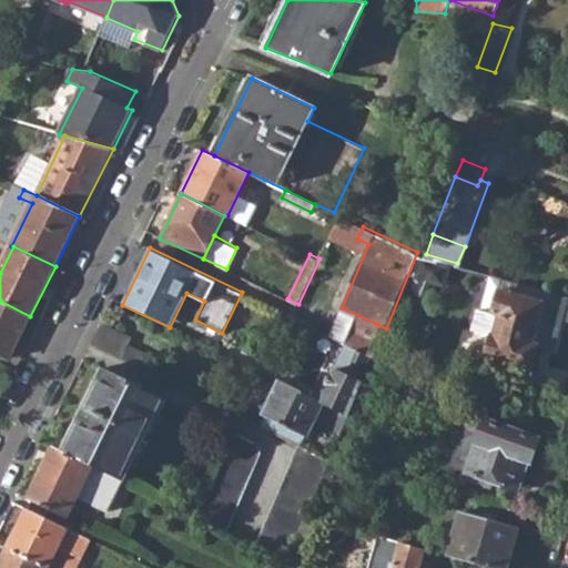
[(485,310),(494,313),(506,279),(496,275),(485,310)]
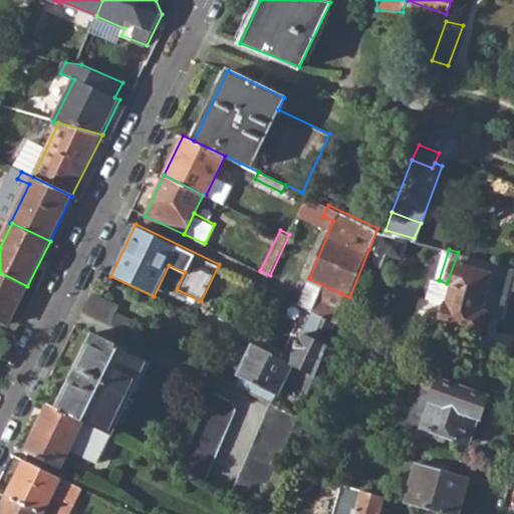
[(513,267),(458,252),(447,283),(453,285),(442,322),(481,334),(488,310),(482,308),(486,295),(508,301),(511,288),(513,289),(513,267)]
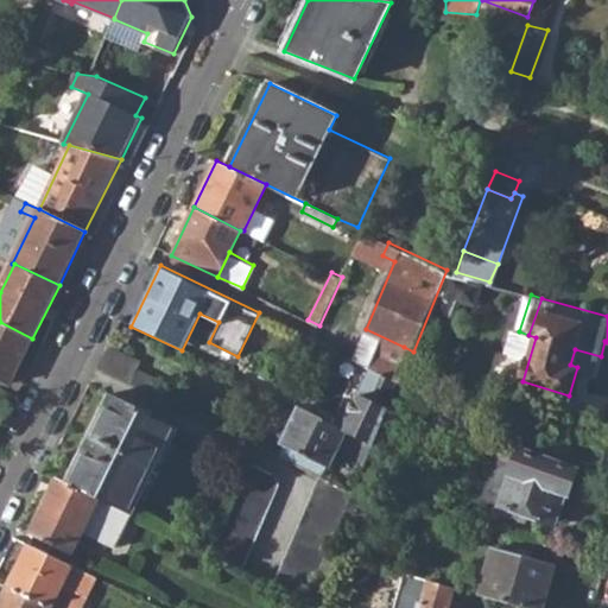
[(0,378),(11,384),(32,339),(0,322),(0,378)]
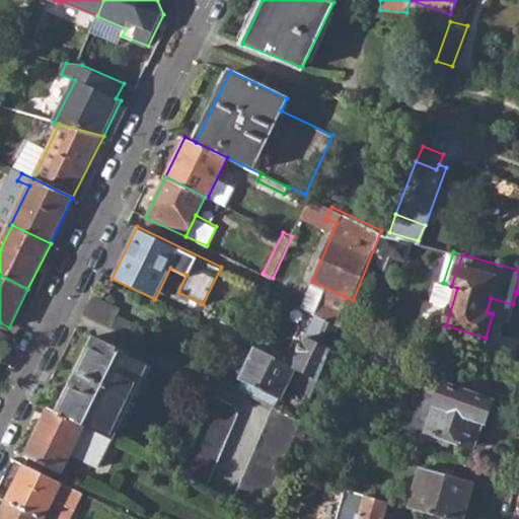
[(345,296),(340,308),(348,311),(353,300),(345,296)]
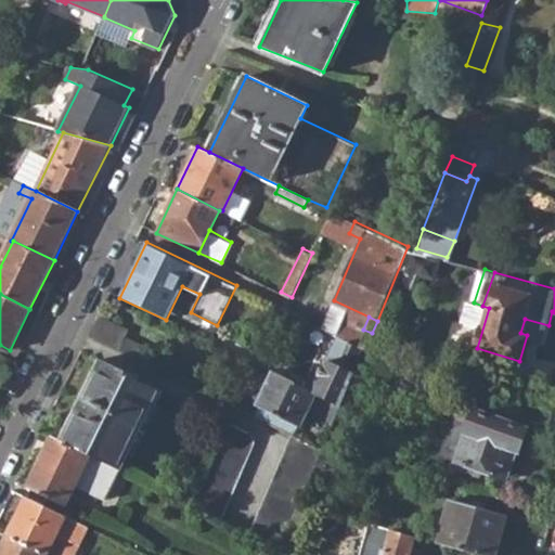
[(344,319),(337,333),(340,333),(365,346),(372,333),(363,330),(344,319)]
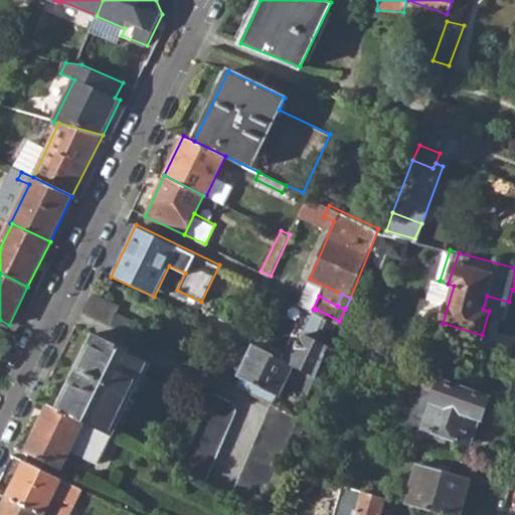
[(505,316),(509,302),(487,296),(483,309),(489,311),(505,316)]
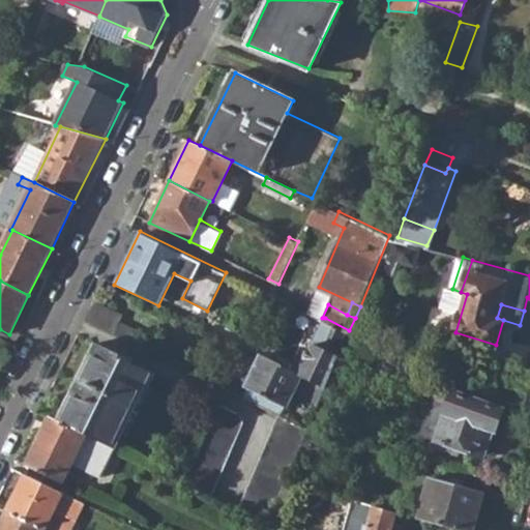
[(84,321),(113,334),(119,321),(91,306),(84,321)]
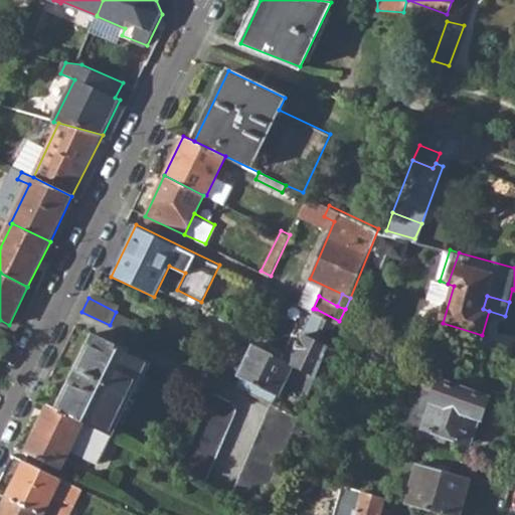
[(290,360),(317,374),(328,347),(338,323),(339,321),(316,309),(290,360)]
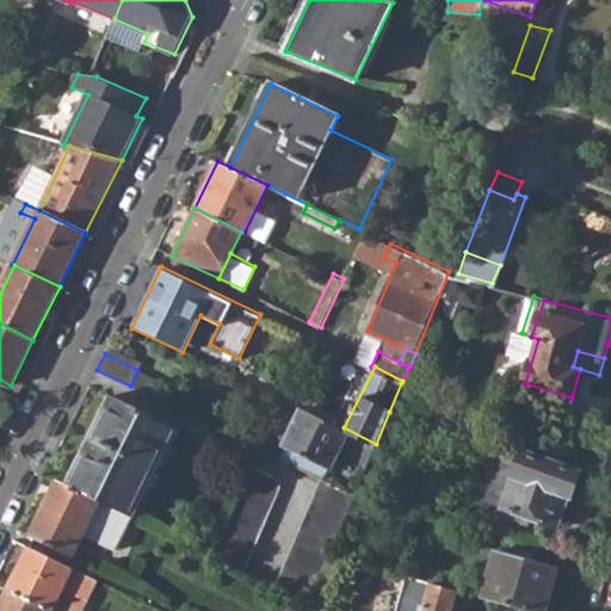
[(401,383),(389,412),(397,415),(399,409),(403,412),(415,387),(401,383)]
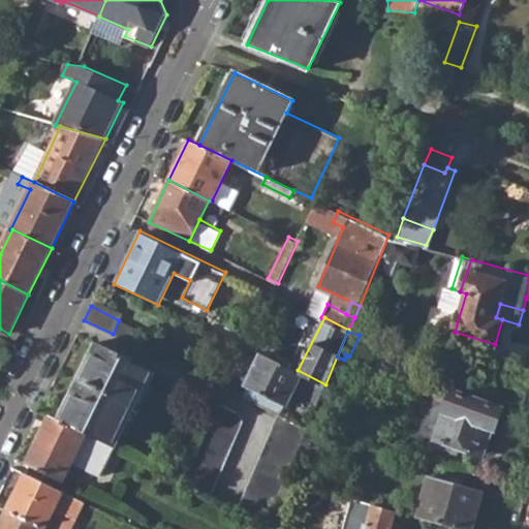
[(57,422),(114,447),(146,384),(149,386),(156,370),(96,342),(57,422)]
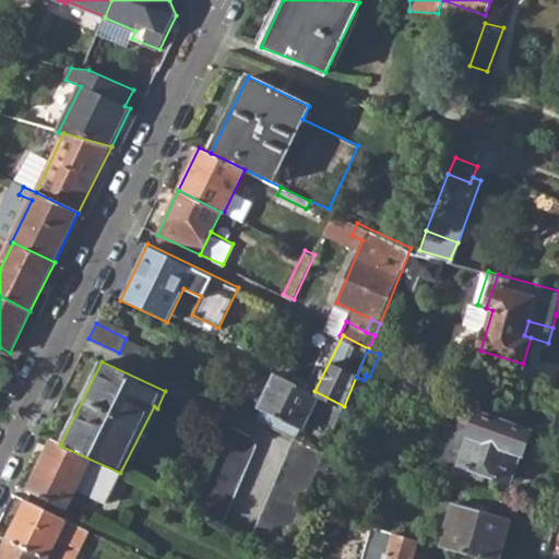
[(259,406),(302,427),(310,414),(335,426),(344,406),(314,391),(274,372),(259,406)]
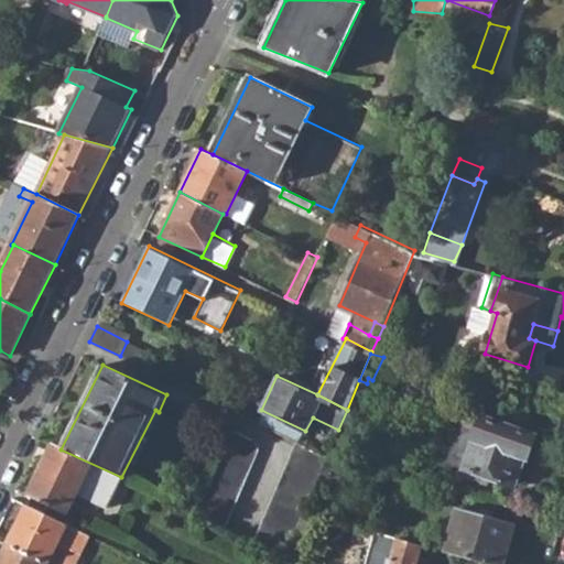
[(488,396),(481,415),(463,468),(510,484),(519,455),(527,458),(534,434),(529,432),(535,412),(488,396)]
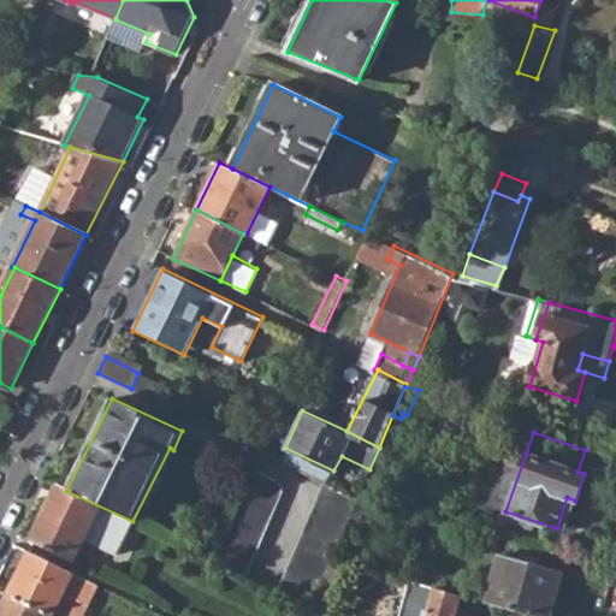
[(489,503),(505,511),(526,454),(508,446),(489,503)]
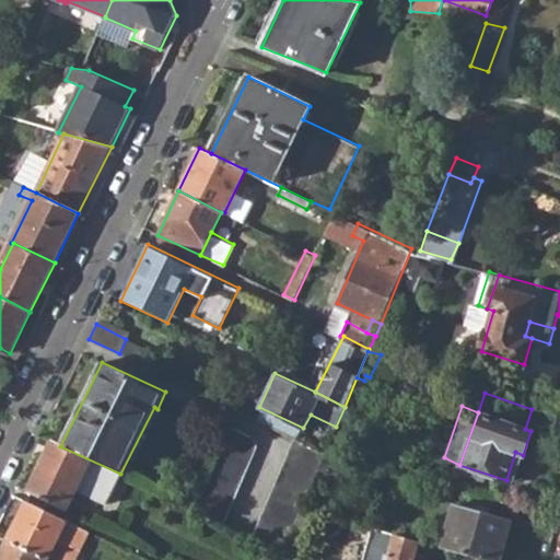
[(193,509),(223,524),(257,445),(257,440),(252,434),(230,424),(193,509)]
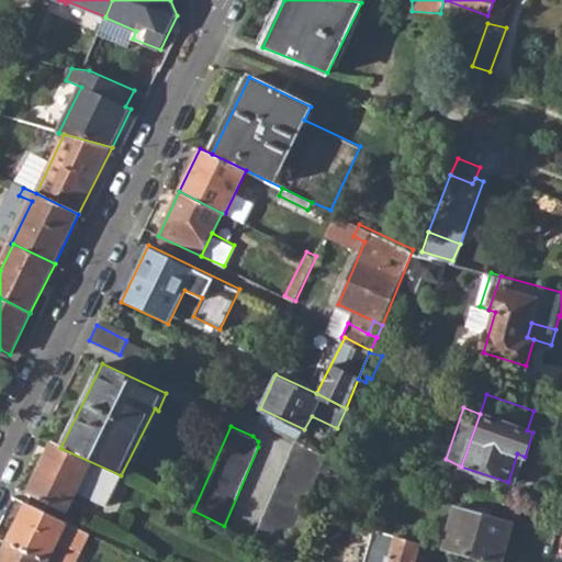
[(254,540),(284,553),(290,539),(304,506),(326,456),(326,452),(298,439),(254,540)]
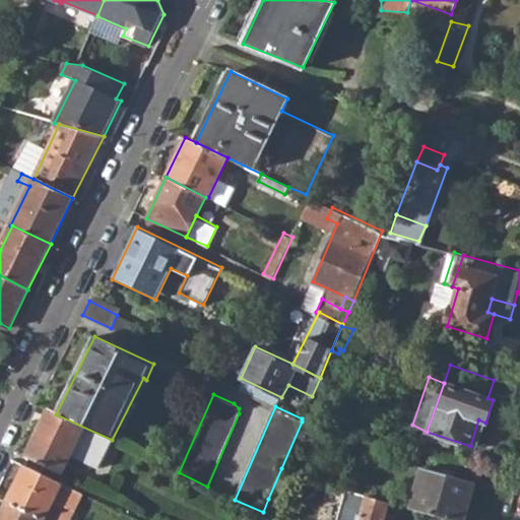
[(24,455),(62,473),(69,456),(98,470),(112,440),(56,414),(47,410),(24,455)]
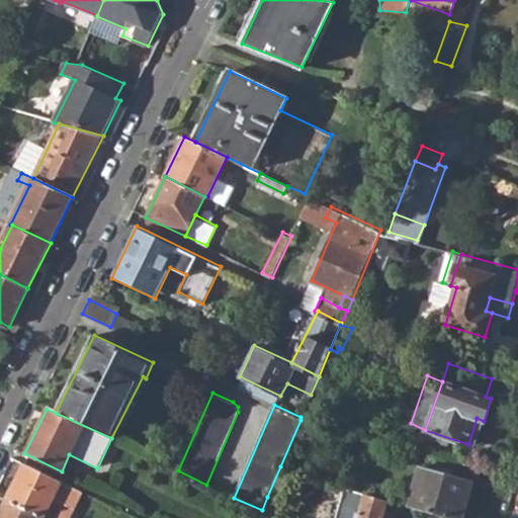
[(7,501),(42,517),(70,517),(83,492),(24,464),(7,501)]
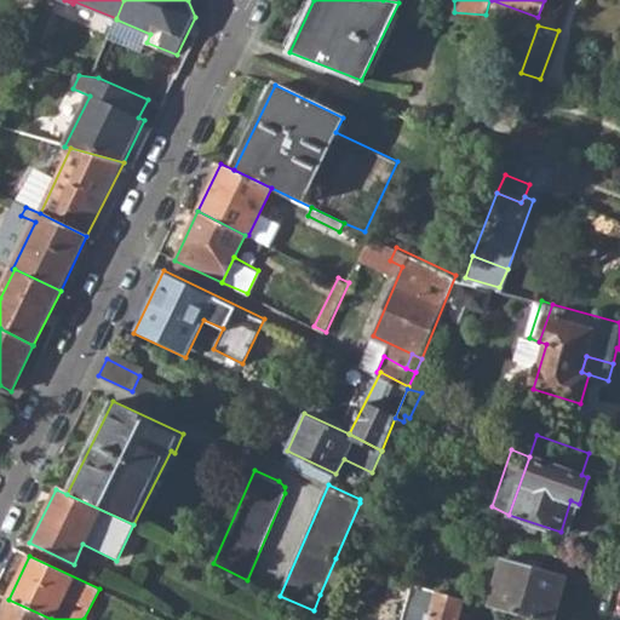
[(489,604),(540,619),(552,619),(568,575),(503,557),(489,604)]
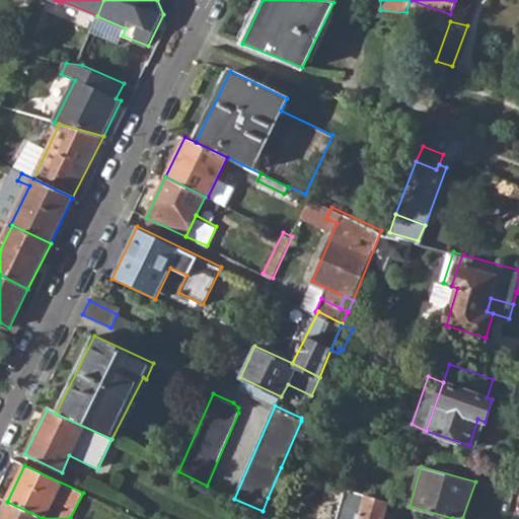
[(281,467),(268,498),(283,505),(296,472),(281,467)]
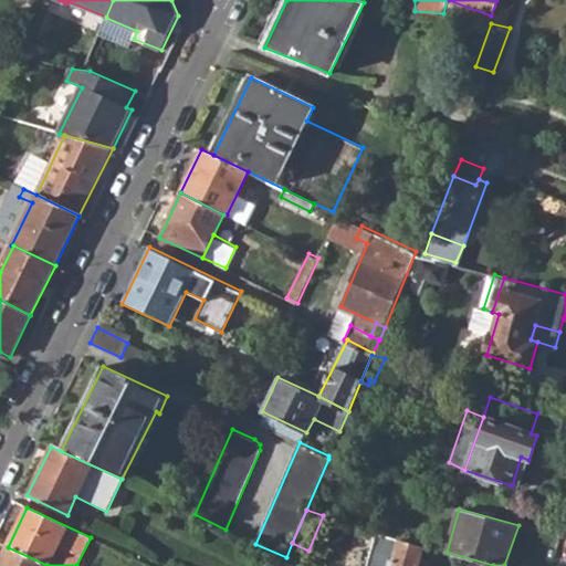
[(419,565),(426,545),(370,528),(358,565),(419,565)]
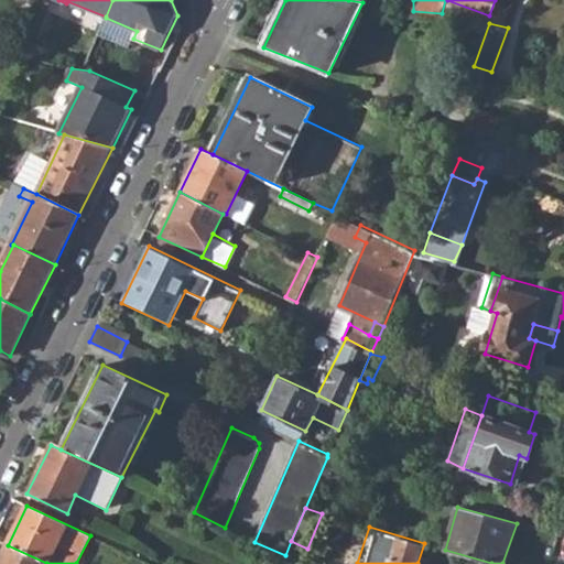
[(0,559),(0,563),(46,563),(8,545),(0,559)]
